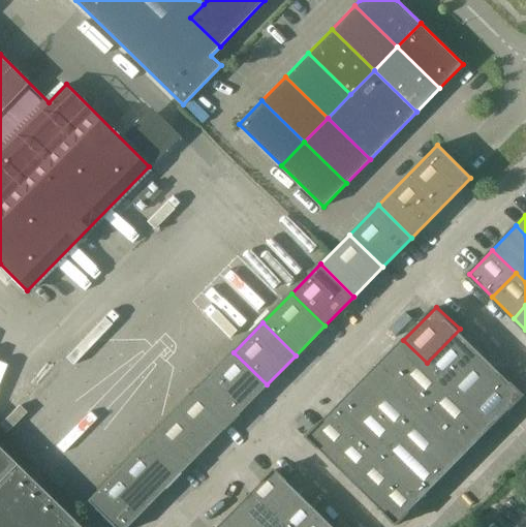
[(482,350),(460,329),(427,363),(449,384),(482,350)]
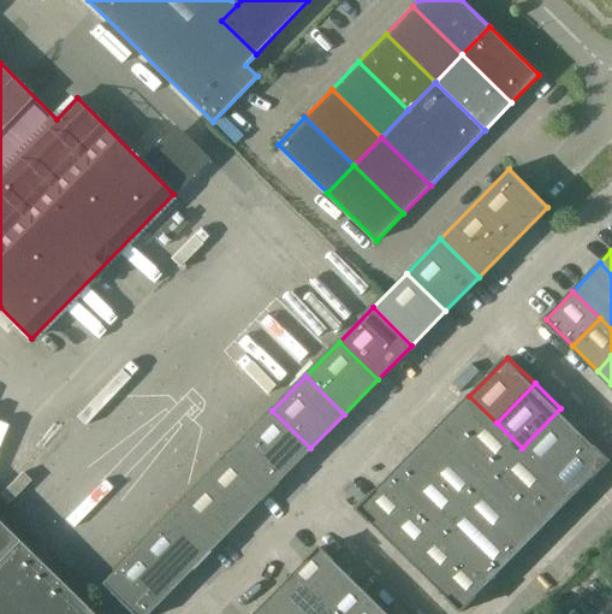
[(522,448),(497,423),(469,396),(443,424),(494,476),(522,448)]
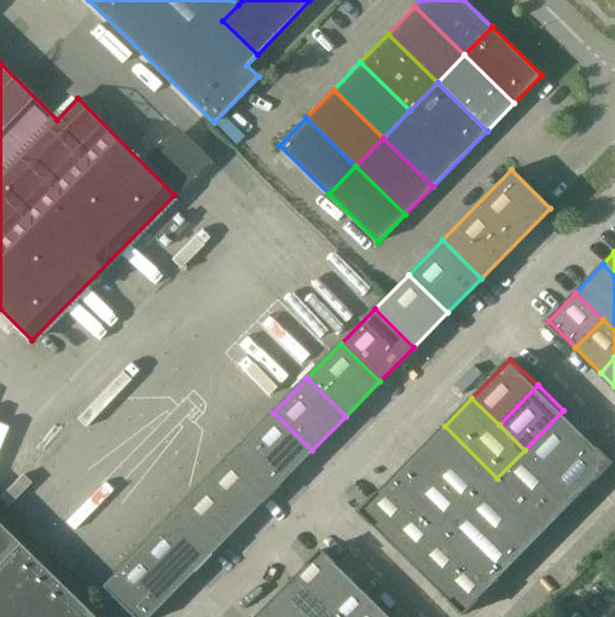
[(589,436),(563,410),(524,450),(550,476),(589,436)]
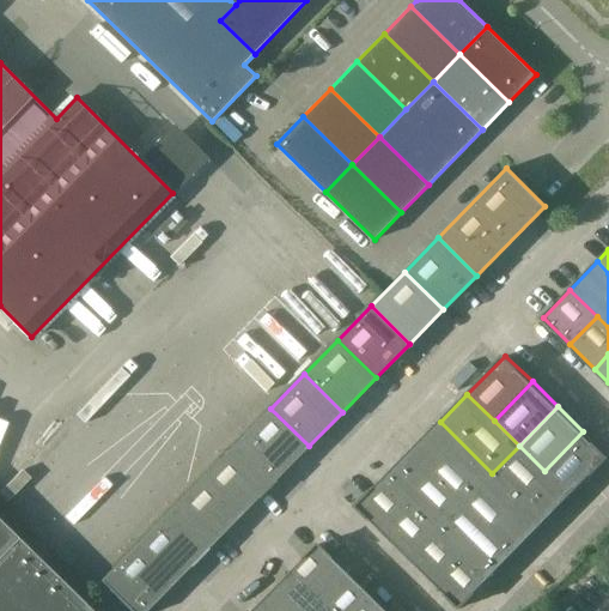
[(275,481),(309,446),(270,409),(237,442),(275,481)]
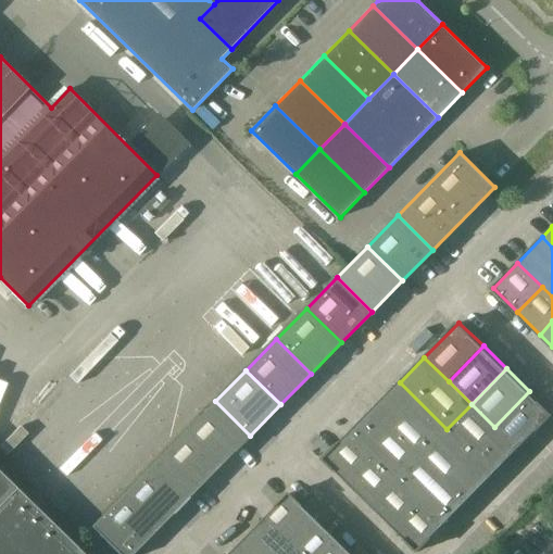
[(447,429),(400,382),(375,407),(422,454),(447,429)]
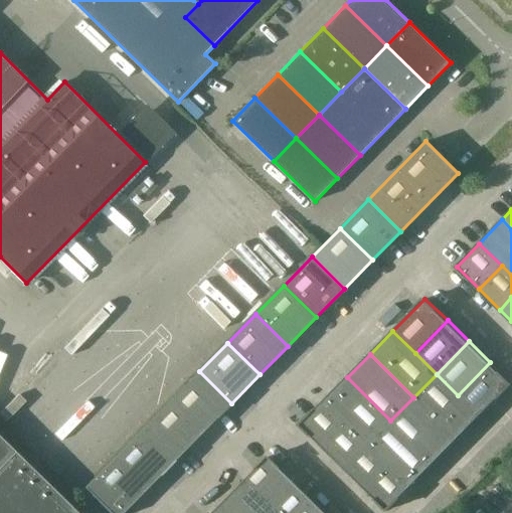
[(511,383),(490,362),(458,395),(480,416),(511,385),(511,383)]
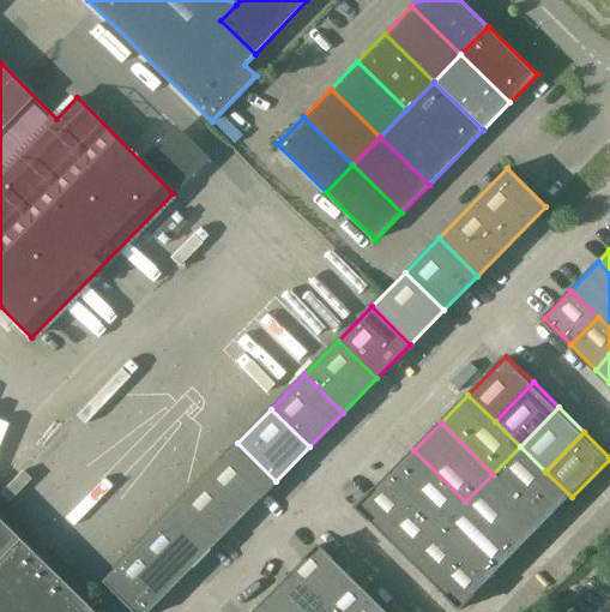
[(242,515),(276,481),(237,443),(204,478),(242,515)]
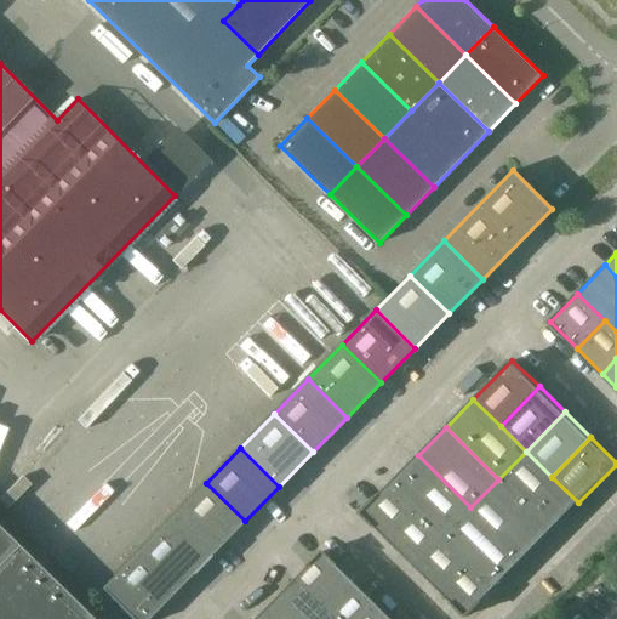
[(578,503),(552,477),(526,452),(498,480),(550,532),(578,503)]
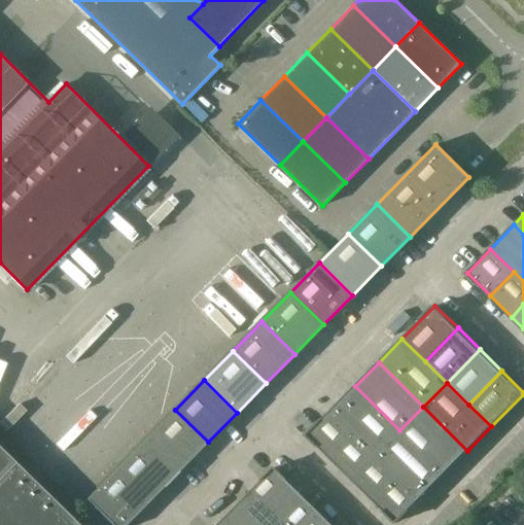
[(399,430),(355,386),(332,411),(354,432),(377,454),(399,430)]
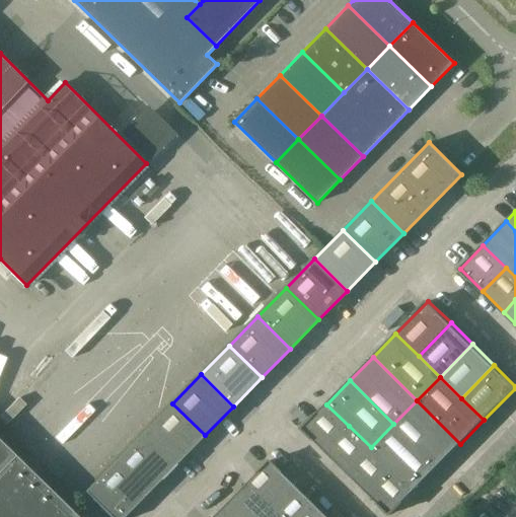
[(438,467),(460,444),(417,400),(393,424),(438,467)]
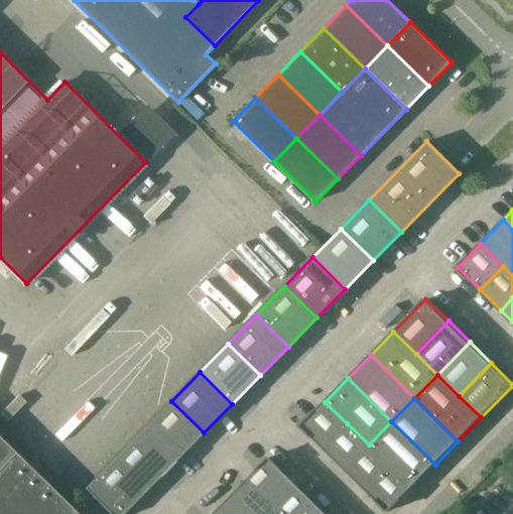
[(175,462),(204,432),(171,401),(143,429),(175,462)]
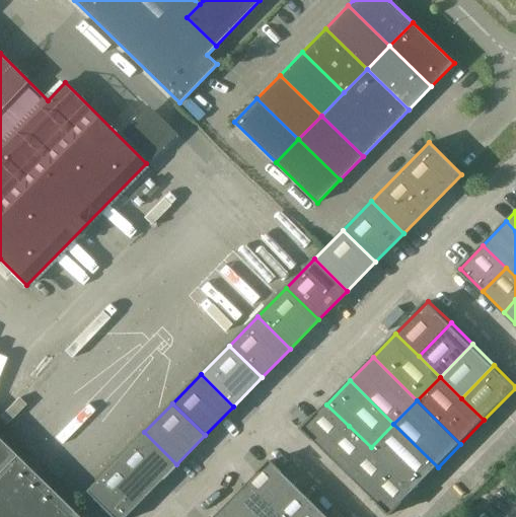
[(325,450),(349,426),(326,404),(303,428),(325,450)]
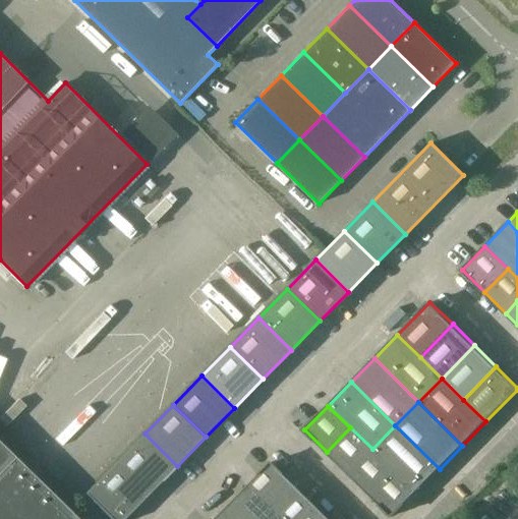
[(416,493),(440,469),(395,425),(372,449),(394,470),(416,493)]
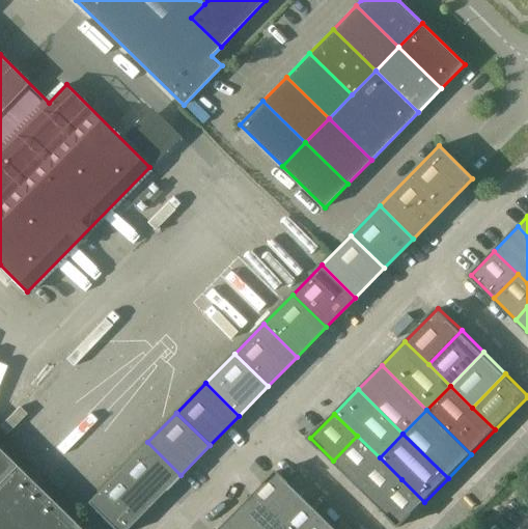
[(356,482),(380,457),(357,436),(333,461),(356,482)]
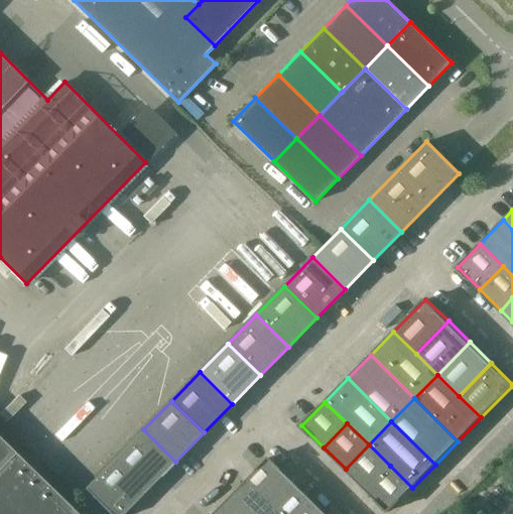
[(147,490),(175,462),(143,429),(115,459),(147,490)]
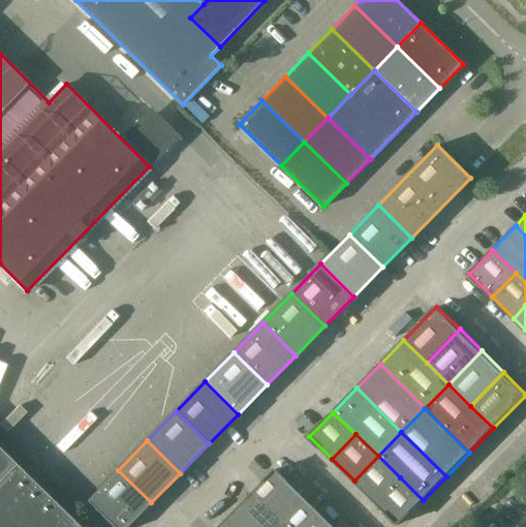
[(0,481),(18,463),(0,445),(0,481)]
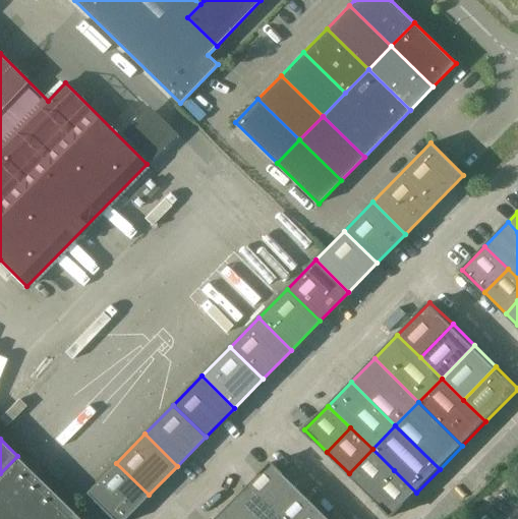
[(370,495),(394,470),(372,449),(349,473),(370,495)]
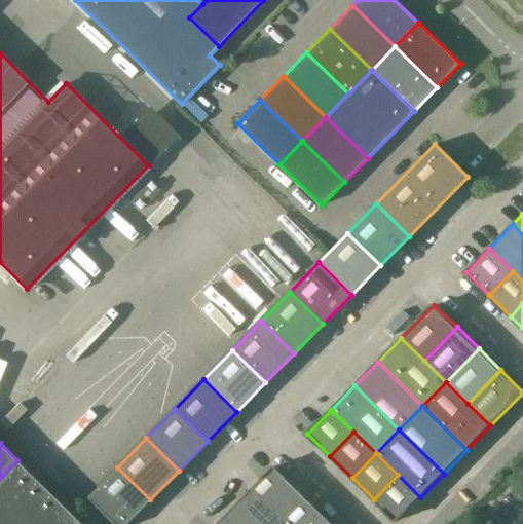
[(17,460),(0,478),(0,523),(81,523),(72,514),(17,460)]
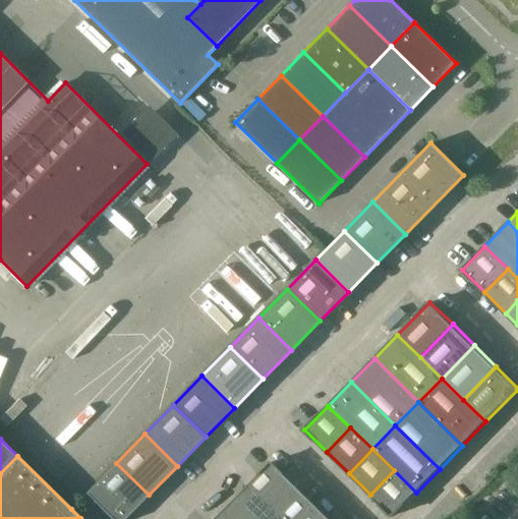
[(273,461),(250,484),(273,507),(296,483),(273,461)]
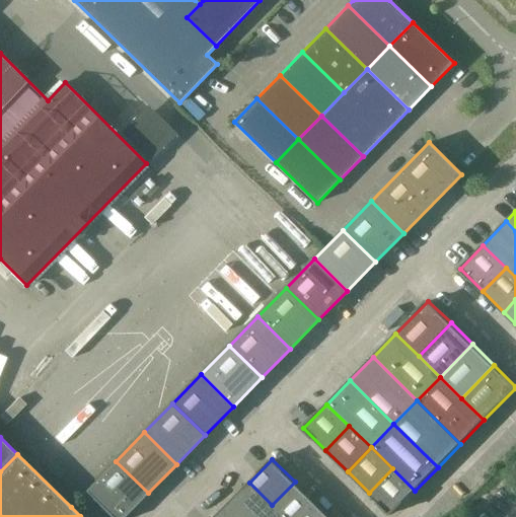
[(114,516),(125,516),(148,493),(116,461),(80,498),(89,506),(96,499),(114,516)]
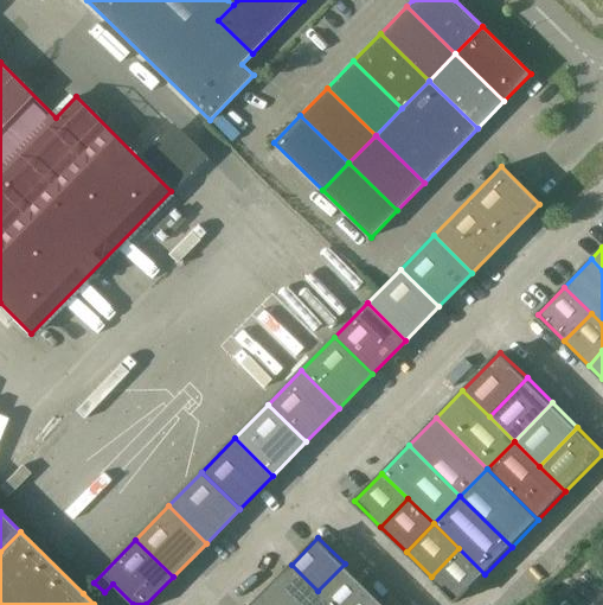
[(457,602),(485,574),(459,548),(431,577),(457,602)]
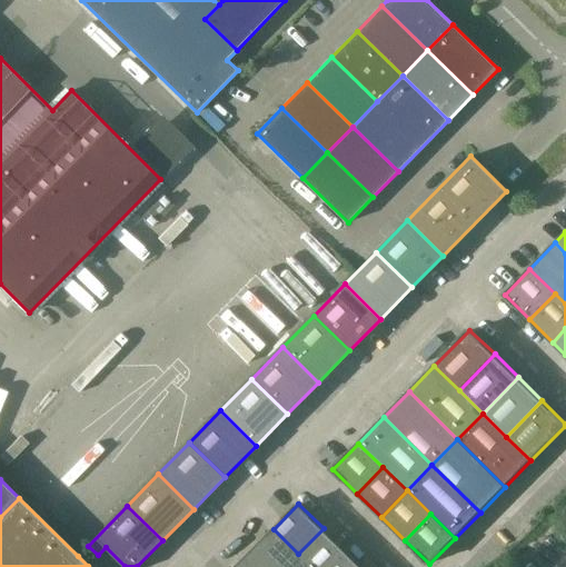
[(330,566),(347,551),(324,528),(298,554),(311,566),(330,566)]
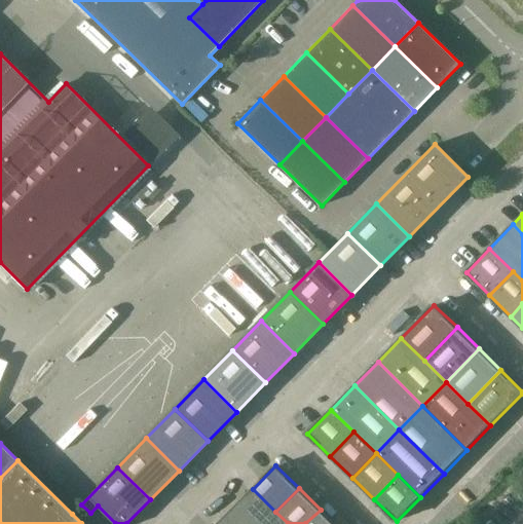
[(288,523),(275,512),(253,489),(229,513),(240,523),(288,523)]
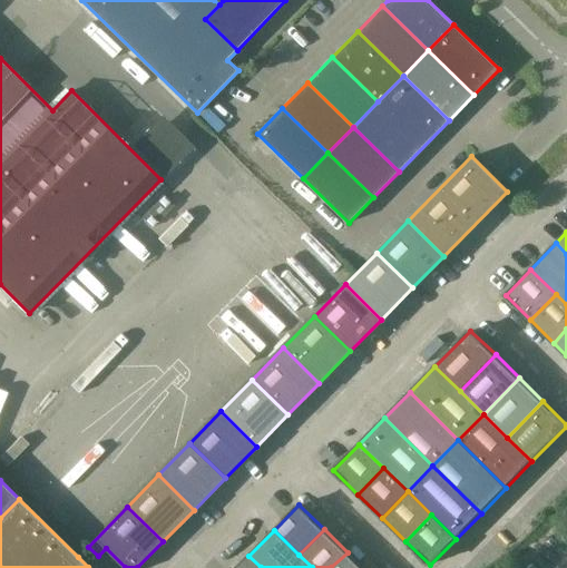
[(363,567),(348,552),(331,567),(363,567)]
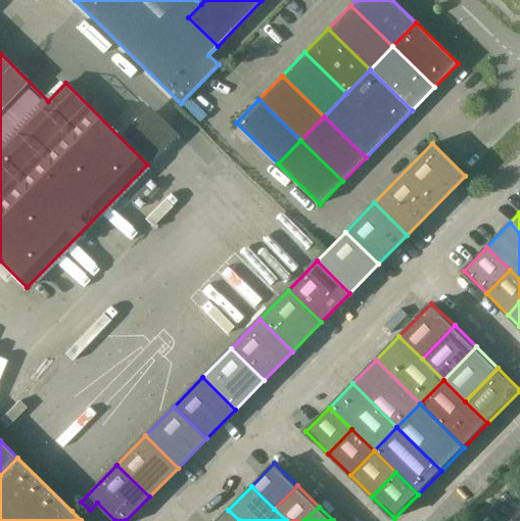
[(239,520),(228,510),(217,520),(239,520)]
